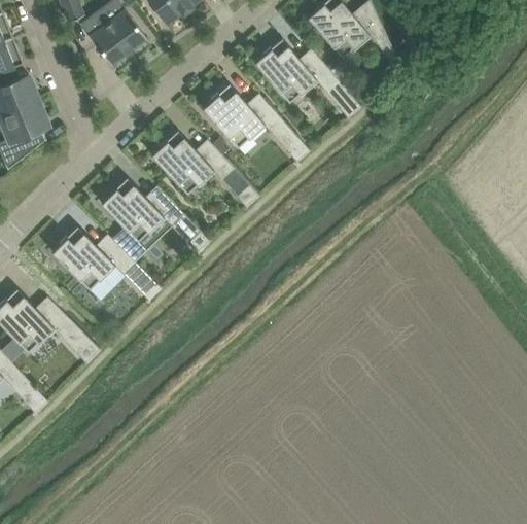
[(68,22),(69,23),(84,16),(83,15),(76,0),(60,0),(69,22),(68,22)]
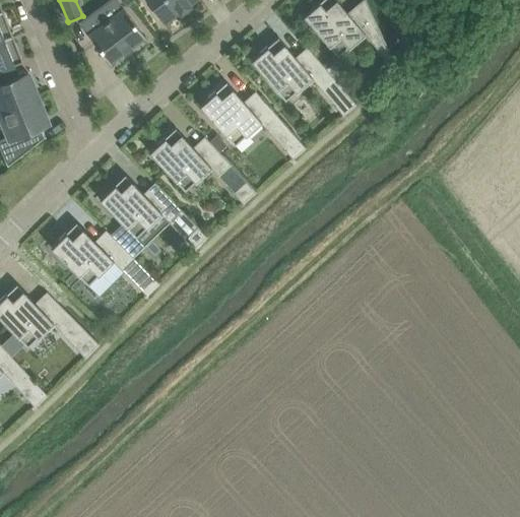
[(145,0),(164,24),(198,0),(145,0)]
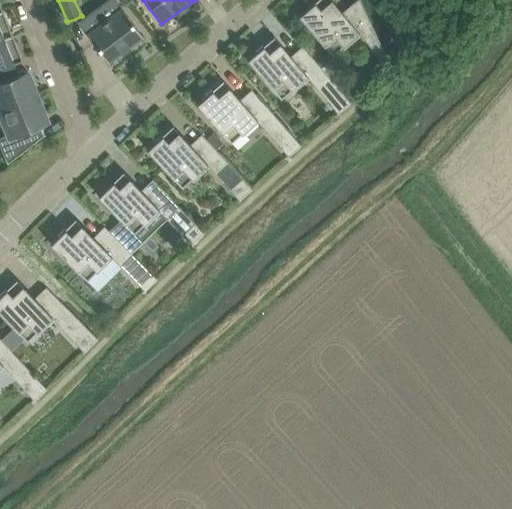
[(386,58),(359,0),(358,0),(342,14),(330,0),(318,0),(299,17),(332,57),(358,35),(381,62),(386,58)]
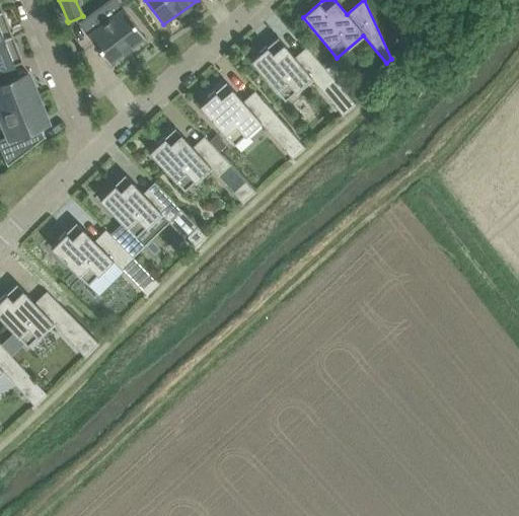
[(83,27),(89,35),(88,37),(109,65),(110,64),(144,40),(145,39),(124,10),(123,10),(116,2),(83,27)]
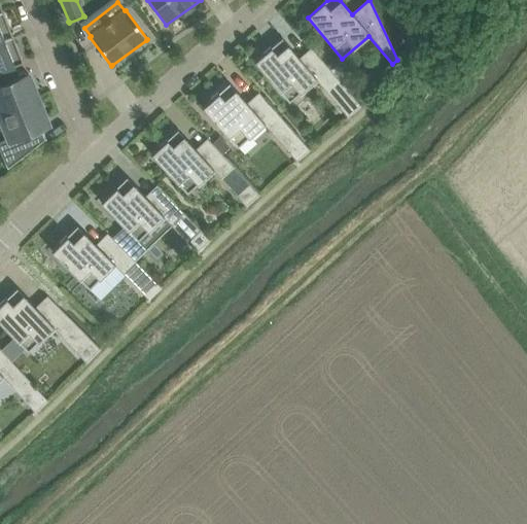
[(3,12),(0,13),(0,43),(13,38),(3,12)]
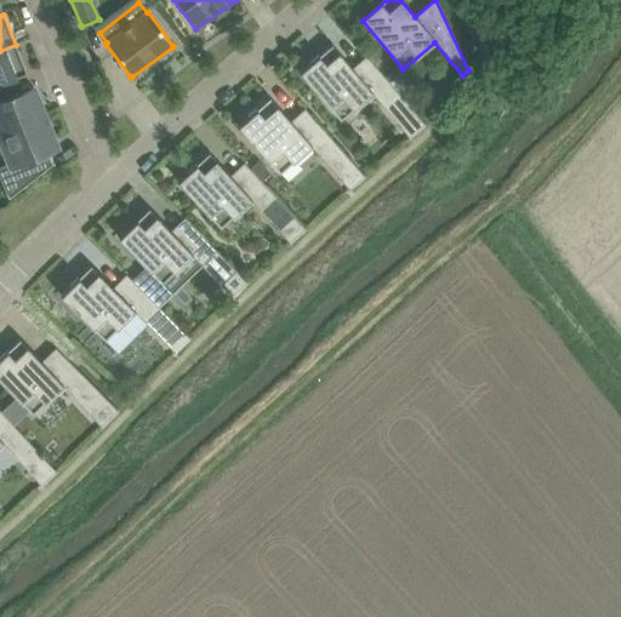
[(16,45),(0,51),(0,86),(20,79),(28,75),(16,45)]
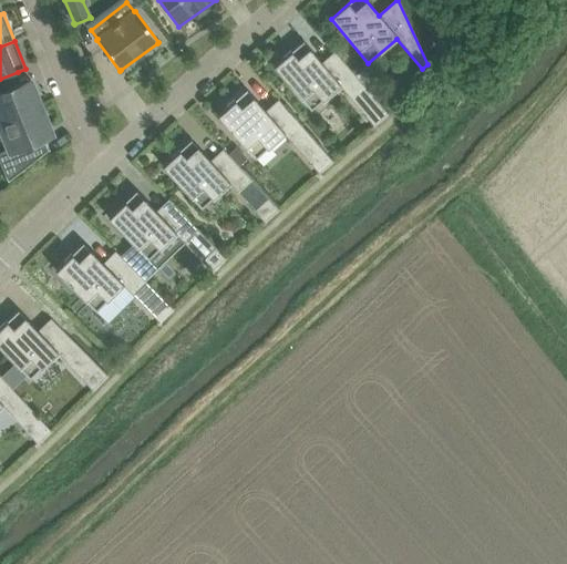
[(356,78),(336,53),(322,64),(303,42),(291,52),(274,68),(320,122),(340,88),(348,98),(362,85),(356,78)]
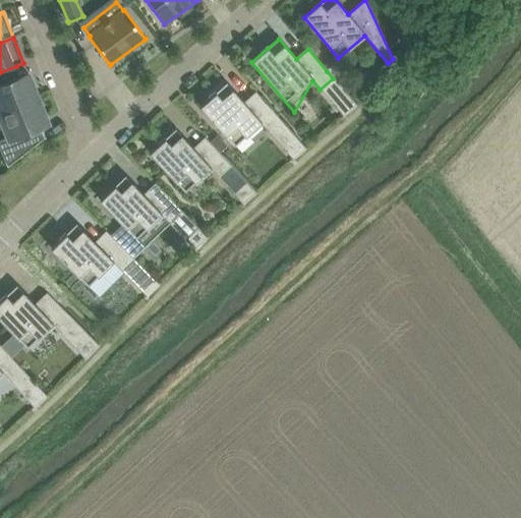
[(27,74),(25,74),(20,77),(16,66),(0,72),(0,114),(38,99),(27,74)]
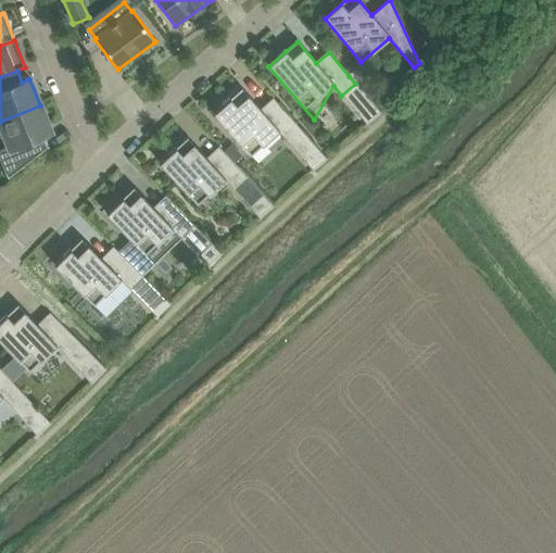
[(301,130),(273,99),(261,111),(242,89),(213,114),(251,156),(278,133),(287,142),(301,130)]
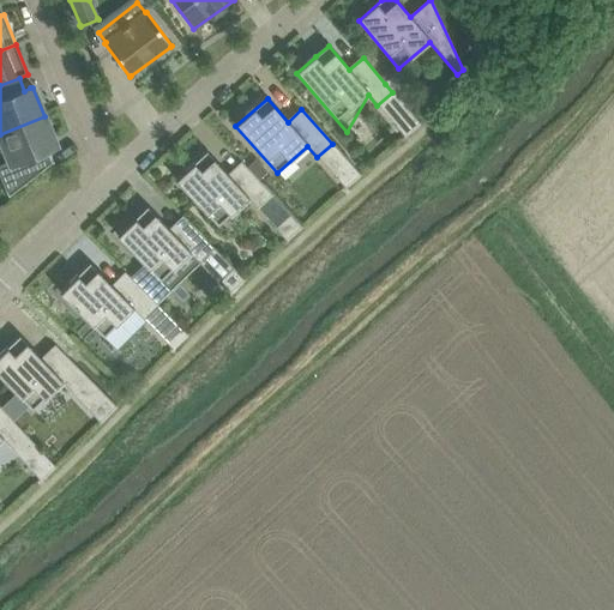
[(410,113),(395,126),(405,138),(420,125),(410,113)]
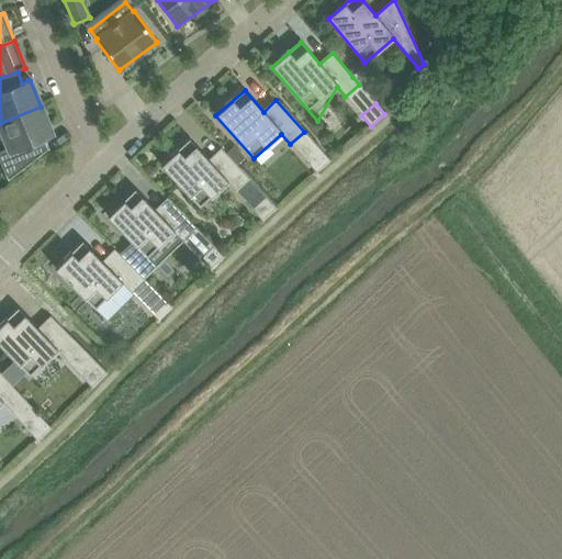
[(52,134),(51,131),(41,107),(0,123),(0,126),(9,149),(0,152),(0,161),(8,181),(46,152),(49,151),(48,149),(44,137),(52,134)]
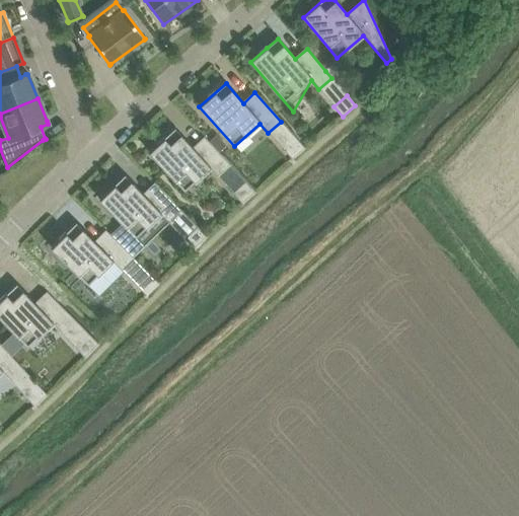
[(230,166),(207,142),(195,152),(174,129),(148,153),(184,192),(210,168),(218,177),(230,166)]
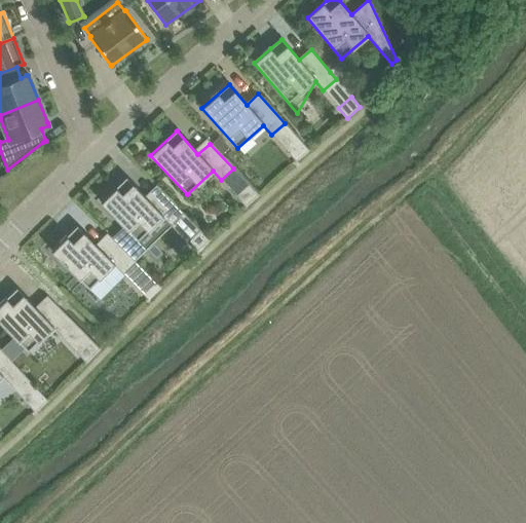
[(212,145),(222,156),(230,149),(220,138),(212,145)]
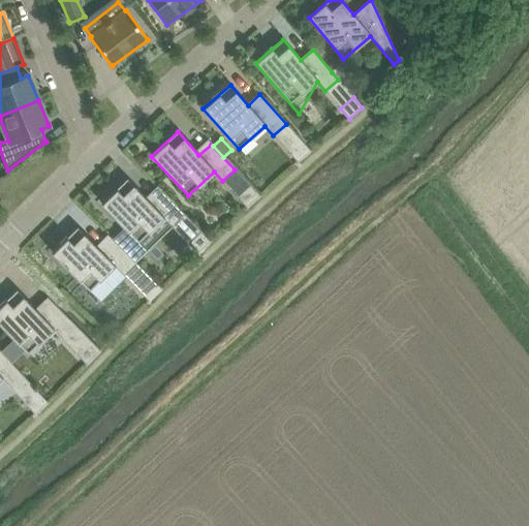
[(298,163),(311,152),(302,141),(288,153),(298,163)]
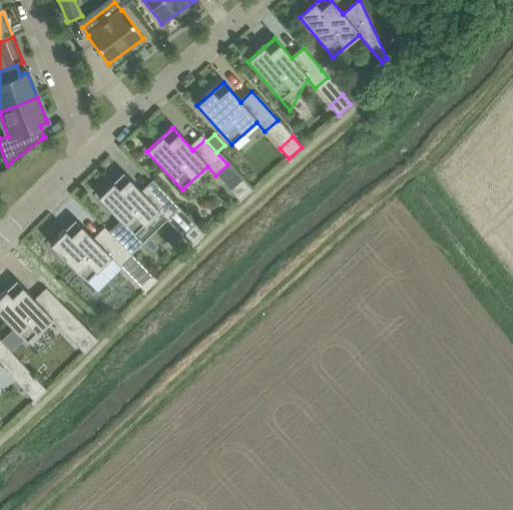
[(141,192),(123,173),(98,198),(134,235),(158,212),(167,220),(179,209),(152,181),(141,192)]
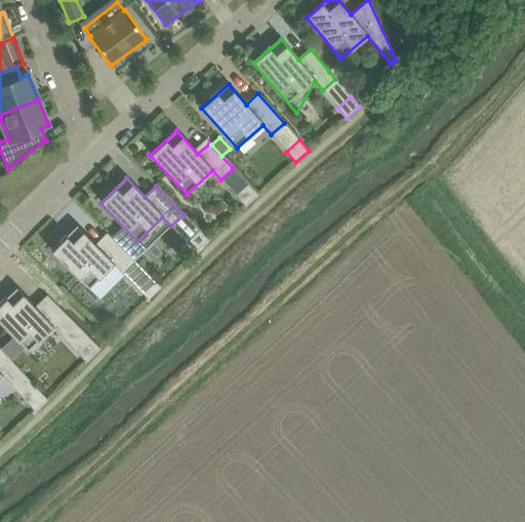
[(245,207),(257,195),(248,185),(236,197),(245,207)]
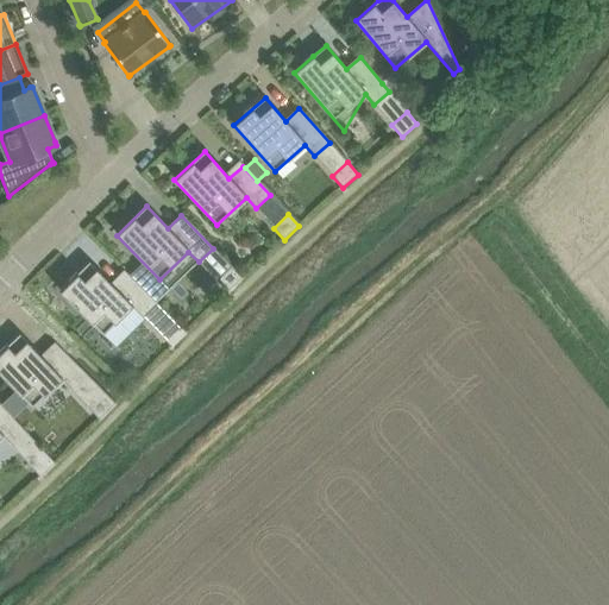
[(159,307),(124,271),(111,284),(89,262),(79,273),(60,291),(104,335),(132,307),(145,321),(159,307)]
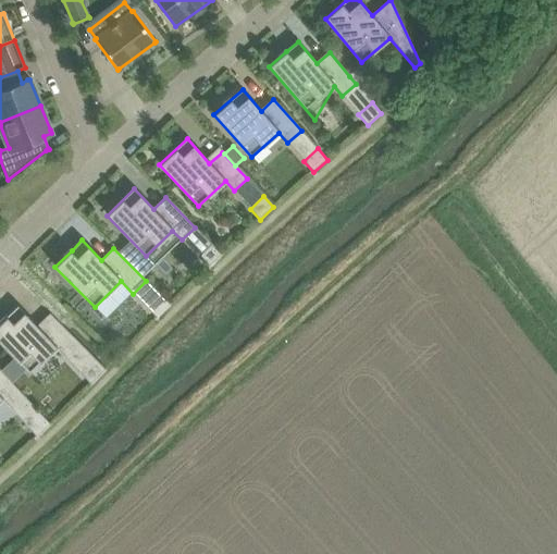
[(198,258),(208,268),(222,255),(211,245),(198,258)]
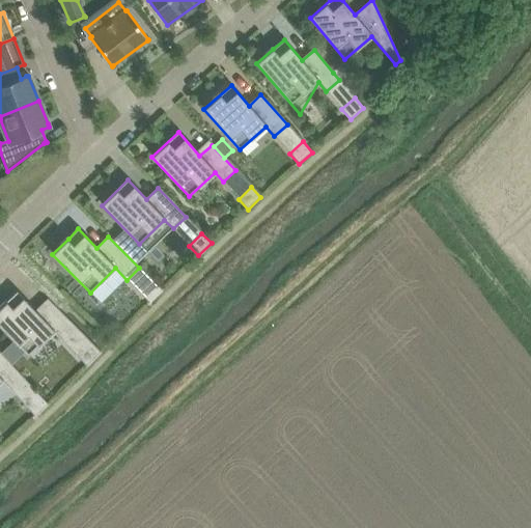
[(140,294),(149,303),(162,290),(152,280),(140,294)]
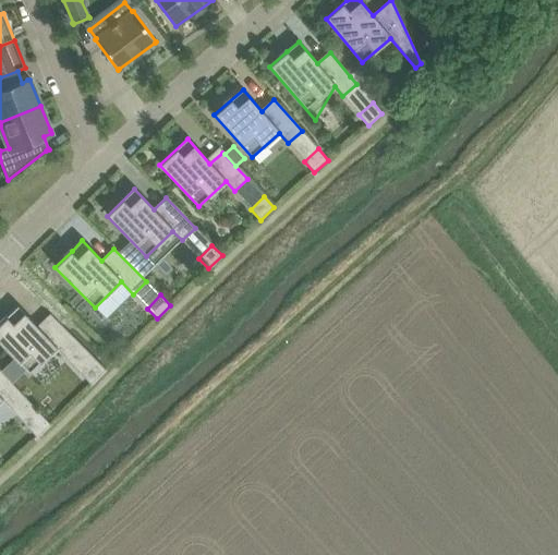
[(56,349),(92,386),(106,371),(50,315),(38,327),(17,306),(0,323),(0,342),(29,374),(56,349)]
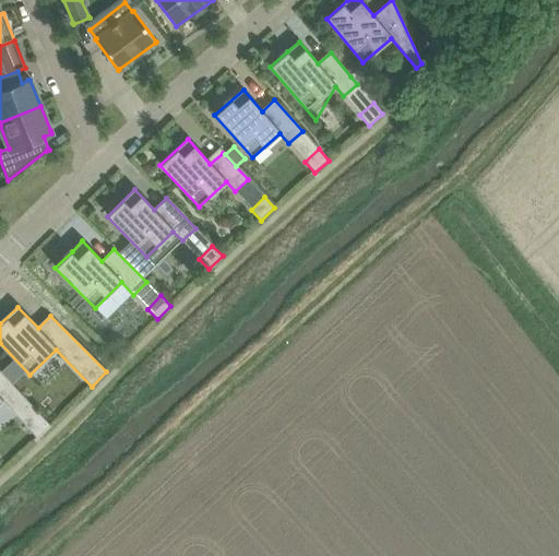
[(31,405),(0,371),(0,402),(2,401),(18,418),(31,405)]
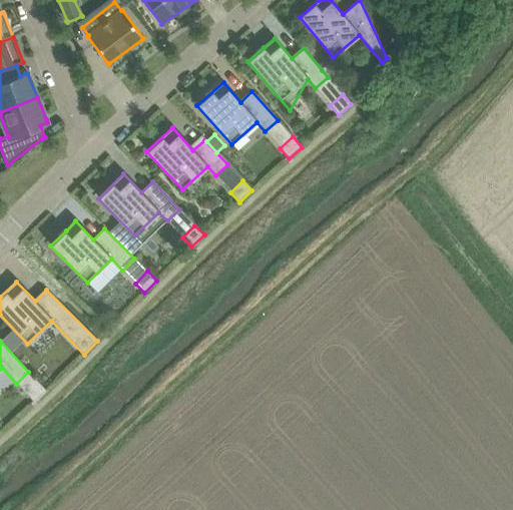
[(46,392),(37,382),(25,393),(34,403),(46,392)]
